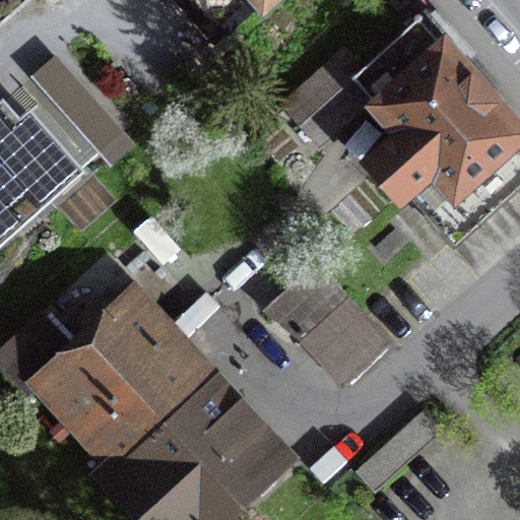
[(265,0),(183,0),(216,38),(222,31),(225,35),(265,0)]
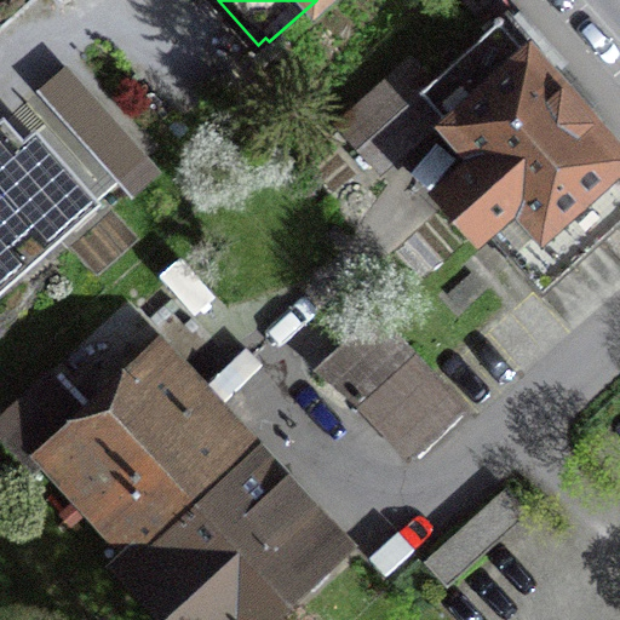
[(418,92),(437,114),(480,161),(446,190),(483,231),(484,229),(541,293),(619,222),(619,155),(503,26),(505,22),(499,16),(492,22),(494,24),(432,80),(418,92)]
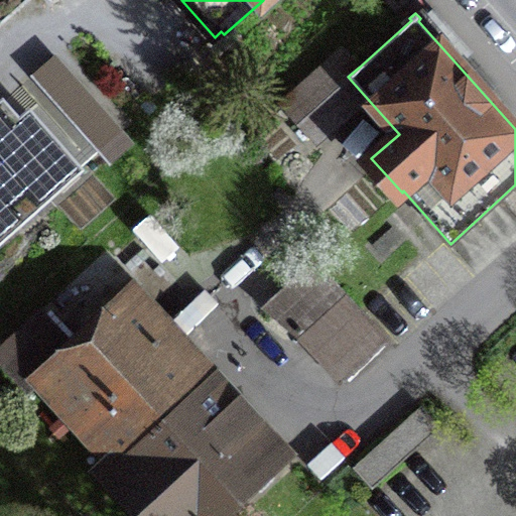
[(348,77),(360,67),(345,50),(283,106),(313,140),(364,95),(348,77)]
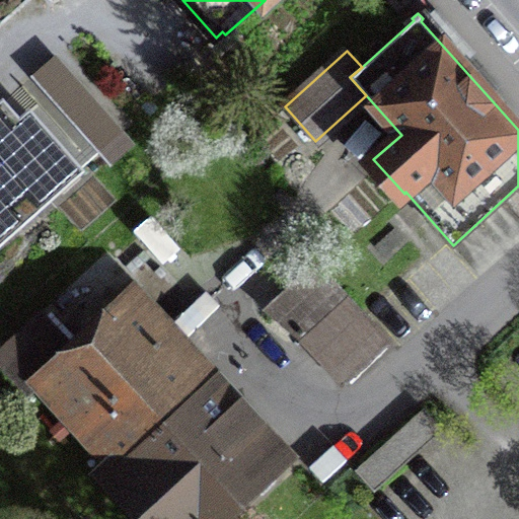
[(122,131),(56,55),(32,75),(98,151),(122,131)]
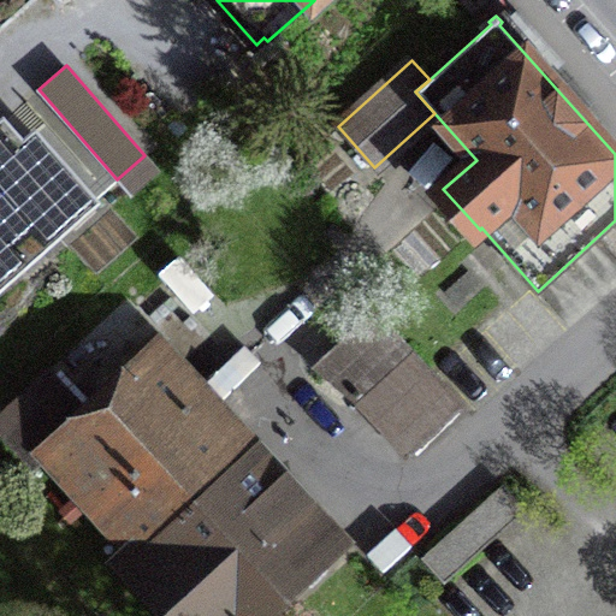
[(27,152),(3,123),(0,124),(0,241),(21,265),(95,201),(60,160),(55,164),(45,150),(33,161),(25,153),(27,152)]
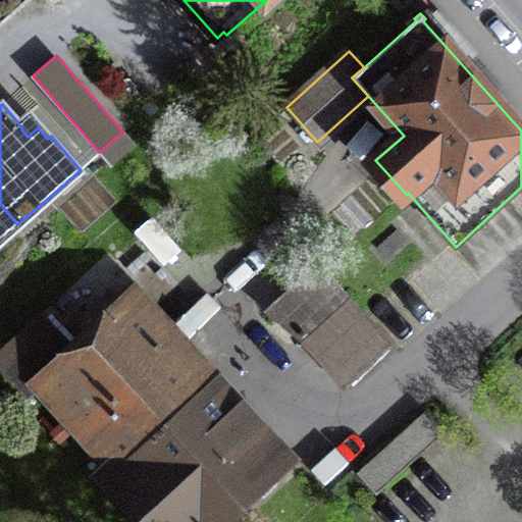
[(388,344),(318,267),(269,313),(301,336),(344,383),(388,344)]
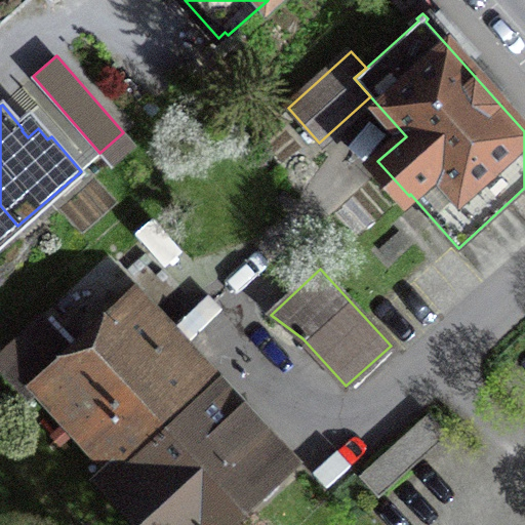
[(229,416),(126,306),(77,352),(42,314),(0,352),(0,367),(29,399),(36,393),(84,445),(91,439),(170,524),(217,524),(277,472),(251,444),(268,430),(243,403),(229,416)]
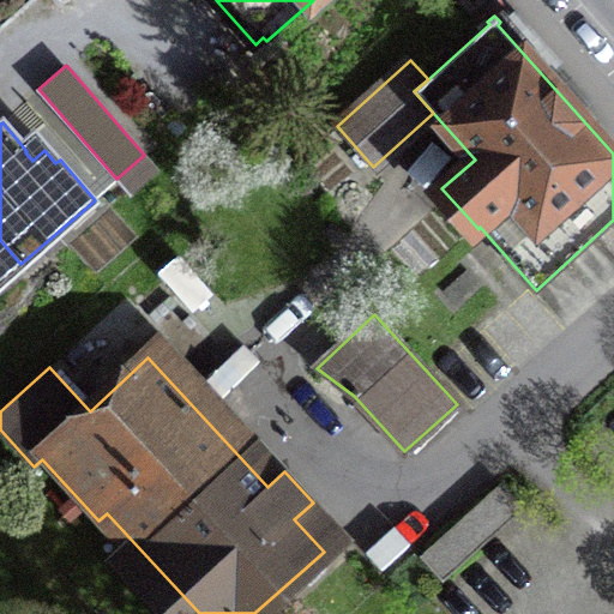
[(523,509),(500,483),(420,555),(443,581),(523,509)]
